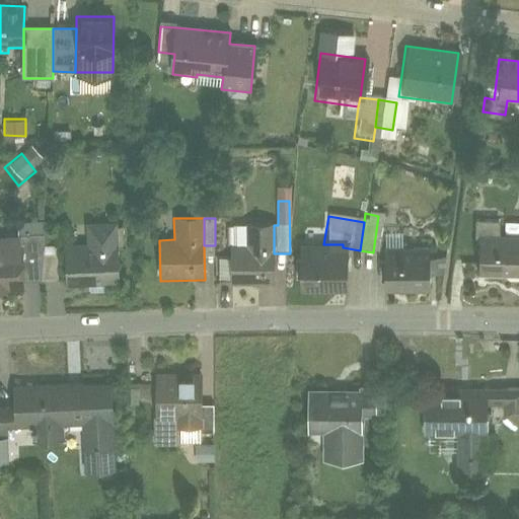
[(122,284),(117,222),(84,225),(86,244),(65,246),(68,288),(122,284)]
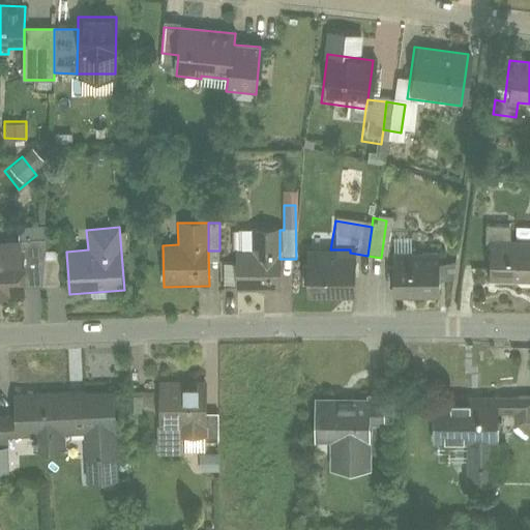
[(480,244),(482,244),(482,241),(504,242),(504,228),(480,227),(480,244)]
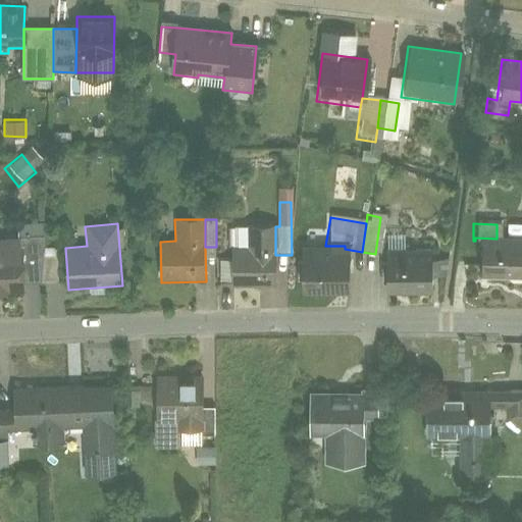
[(15,238),(18,238),(19,263),(24,263),(25,285),(43,284),(43,283),(43,250),(43,237),(42,224),(15,225),(15,238)]
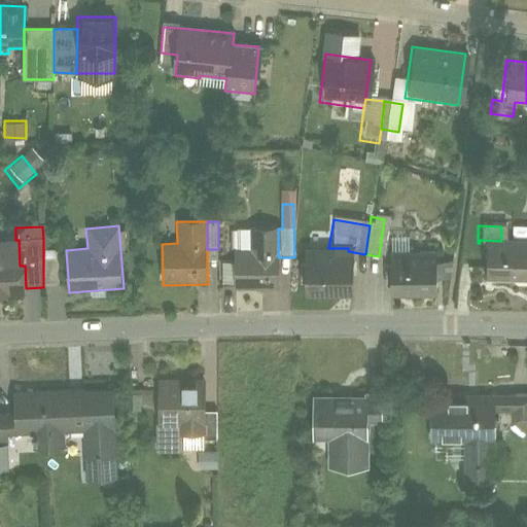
[(387,227),(387,252),(402,252),(402,227),(387,227)]
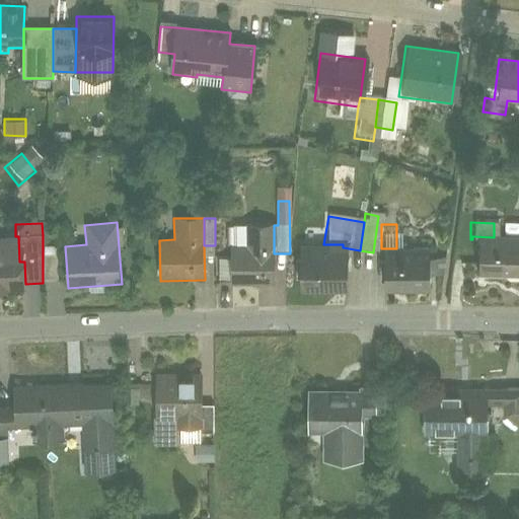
[(233,290),(274,289),(274,253),(274,225),(246,225),(246,248),(232,248),(233,290)]
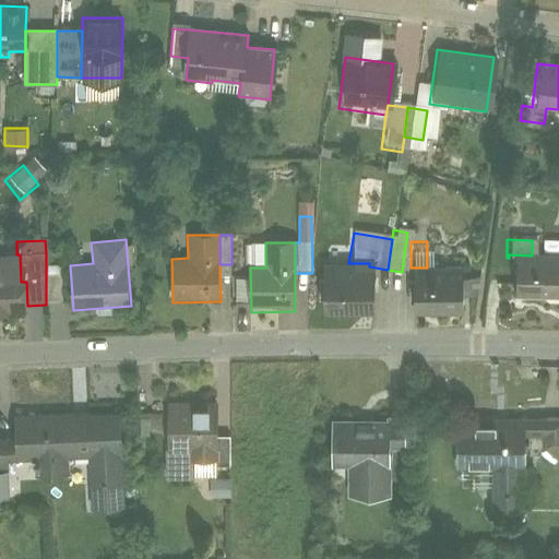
[(0,316),(27,314),(27,306),(26,282),(21,282),(20,254),(16,254),(0,254),(0,316)]
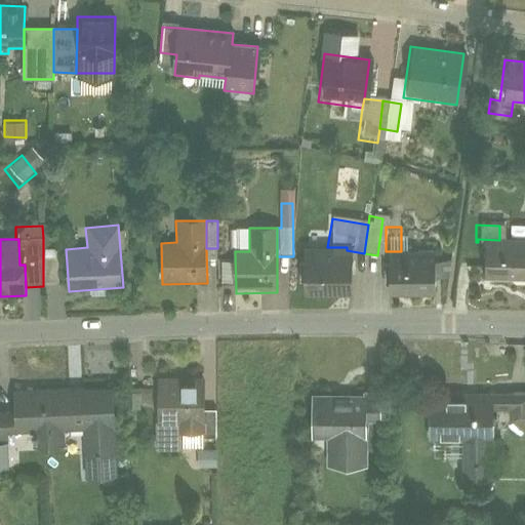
[(478,279),(524,280),(524,240),(523,240),(499,240),(478,239),(478,242),(478,279)]
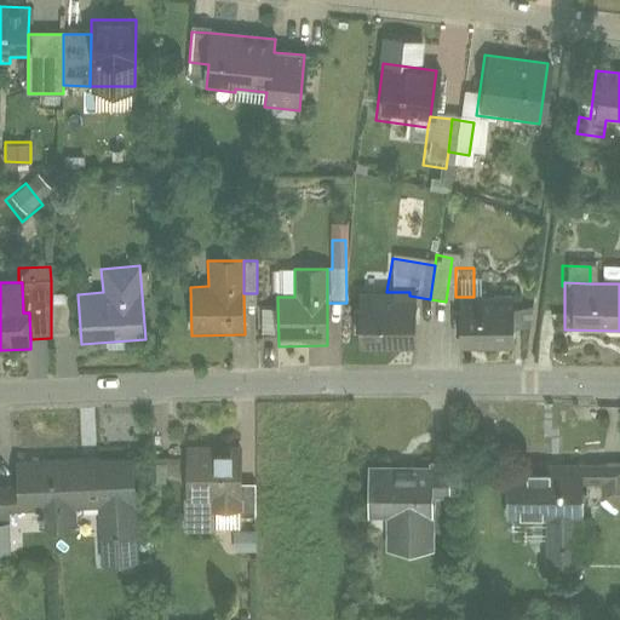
[(359,351),(409,350),(409,296),(409,292),(386,292),(357,292),(359,351)]
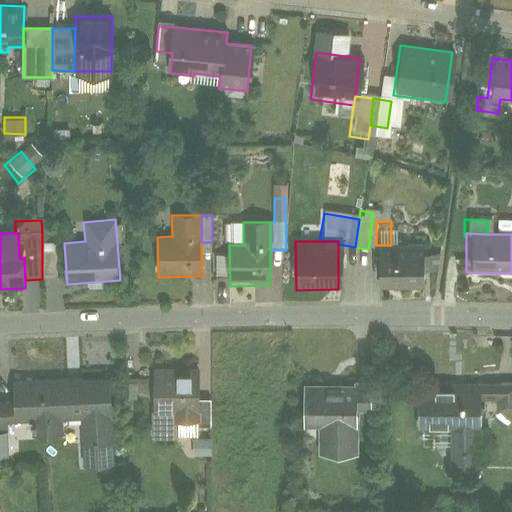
[(57,245),(42,245),(42,278),(57,278),(57,245)]
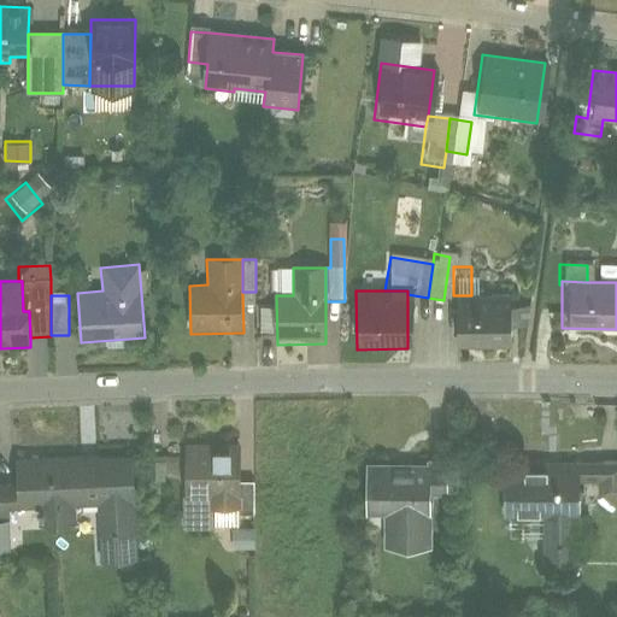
[(448,351),(505,351),(504,295),(471,295),(453,295),(448,295),(448,351)]
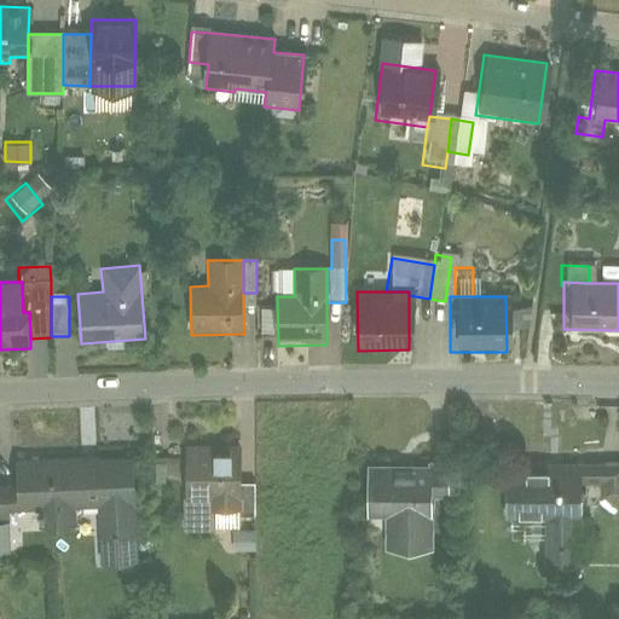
[(531,322),(531,305),(512,304),(510,322),(531,322)]
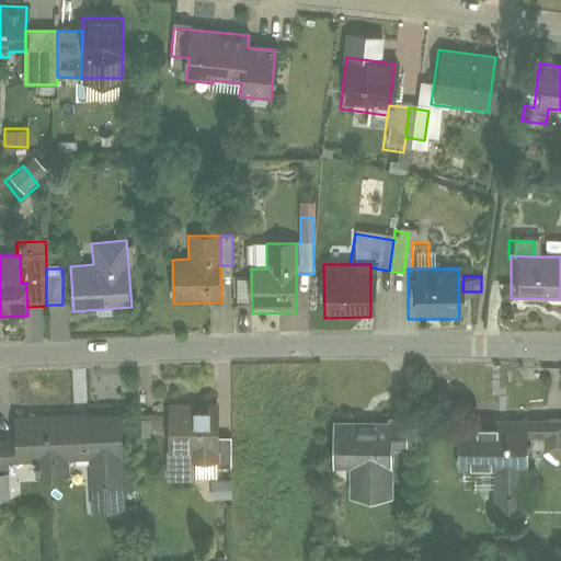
[(219,403),(168,403),(168,469),(215,469),(219,469),(219,441),(219,403)]
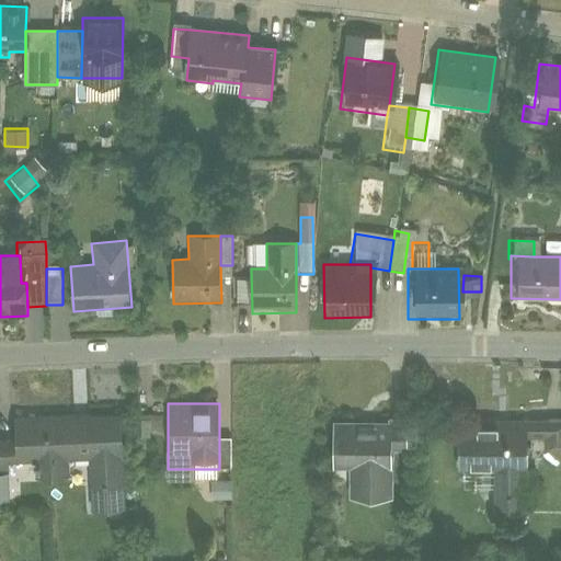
[(124,513),(122,414),(14,418),(15,442),(0,442),(0,478),(7,478),(7,464),(35,462),(35,479),(69,478),(68,461),(91,461),(93,513),(124,513)]
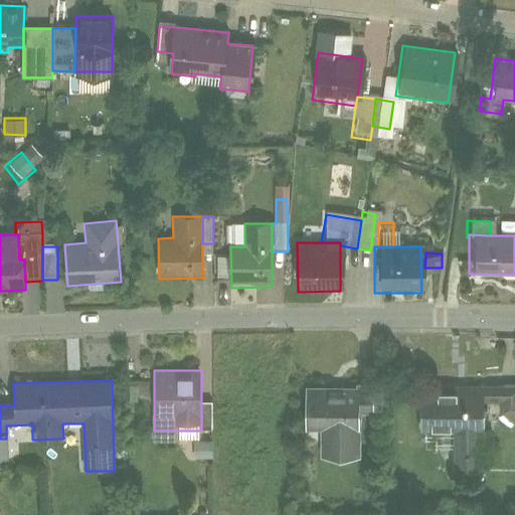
[(452,387),(415,387),(415,432),(449,432),(449,474),(477,474),(477,404),(494,404),(494,415),(514,414),(514,383),(452,383),(452,387)]
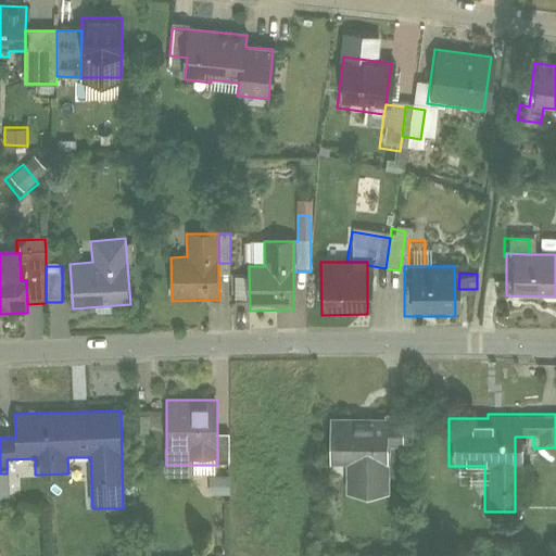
[(378,419),(330,419),(331,469),(346,469),(346,496),(382,496),(381,449),(396,449),(396,416),(378,416),(378,419)]
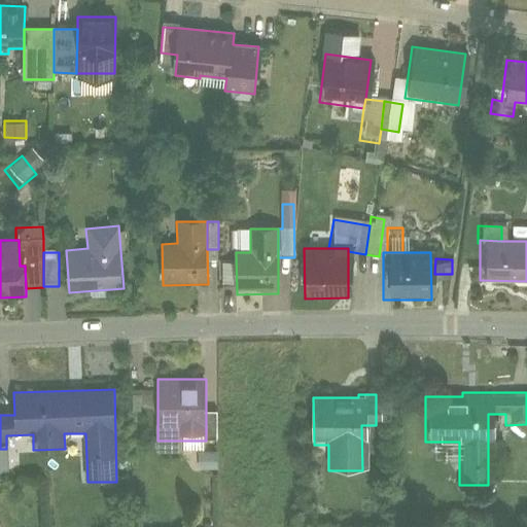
[(218,414),(206,414),(206,441),(202,441),(202,449),(217,449),(218,414)]
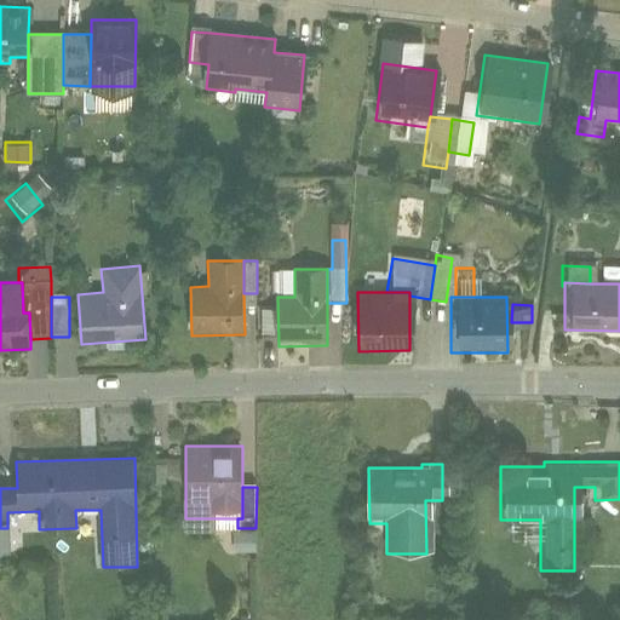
[(256,550),(256,528),(237,528),(231,528),(231,550),(256,550)]
